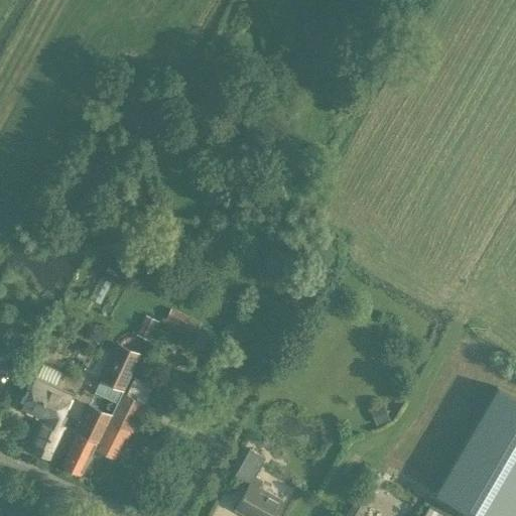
[(201,323),(170,308),(165,319),(195,334),(201,323)]
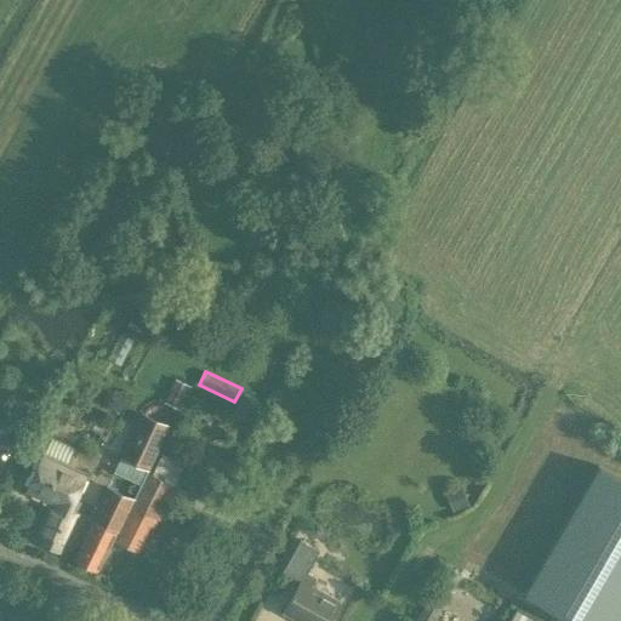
[(166,402),(181,409),(192,388),(177,381),(166,402)]
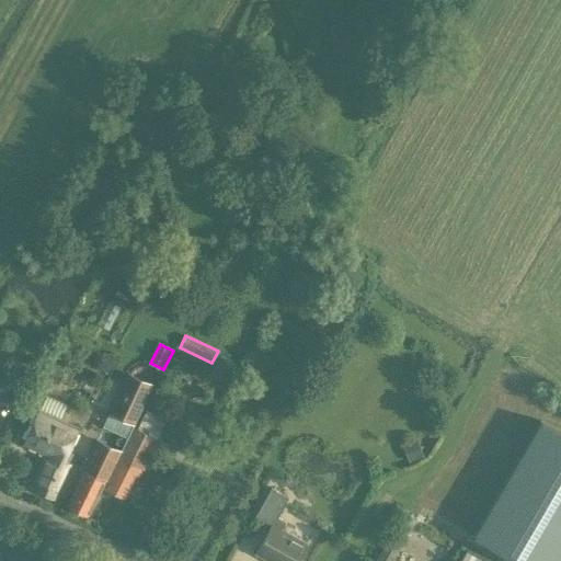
[(126,378),(110,413),(134,425),(152,390),(126,378)]
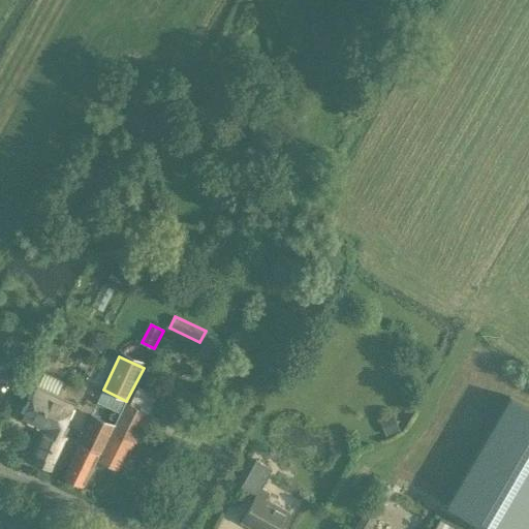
[(137,386),(128,404),(127,404),(102,455),(99,453),(78,442),(62,476),(83,486),(96,459),(116,469),(129,441),(135,444),(150,415),(148,414),(157,396),(137,386)]
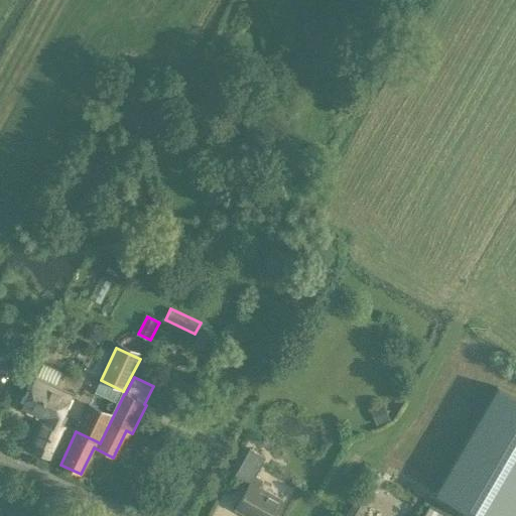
[(71,396),(34,380),(22,407),(42,417),(28,449),(49,459),(65,425),(58,423),(71,396)]
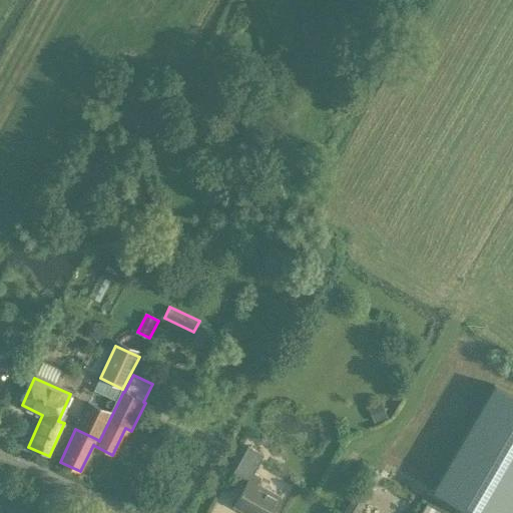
[(512,512),(512,395),(494,385),(433,490),(472,512),(512,512)]
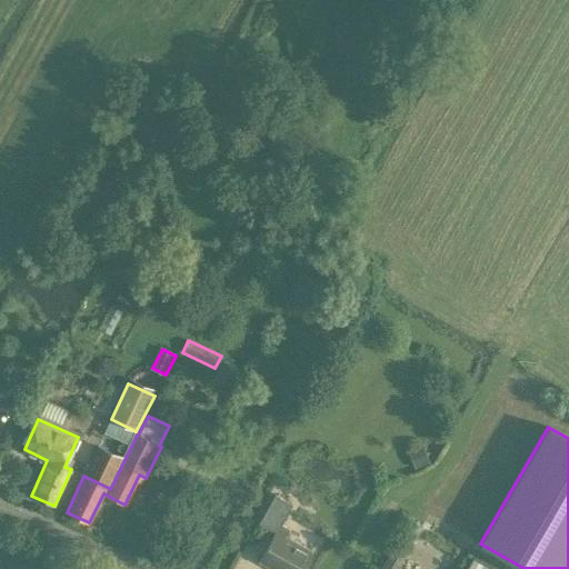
[(415,467),(428,461),(421,445),(408,450),(415,467)]
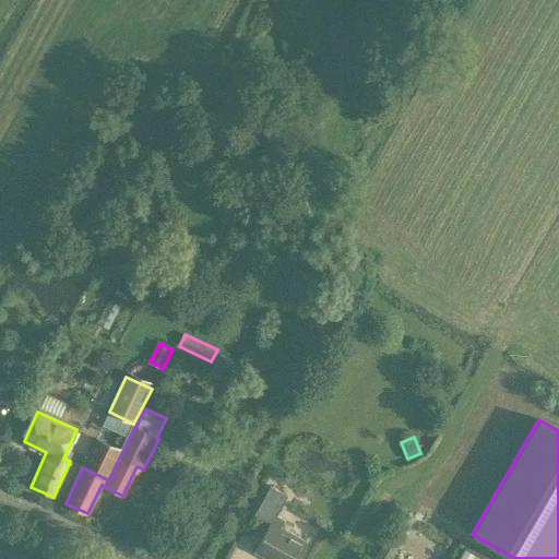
[(96,438),(82,467),(105,478),(119,449),(96,438)]
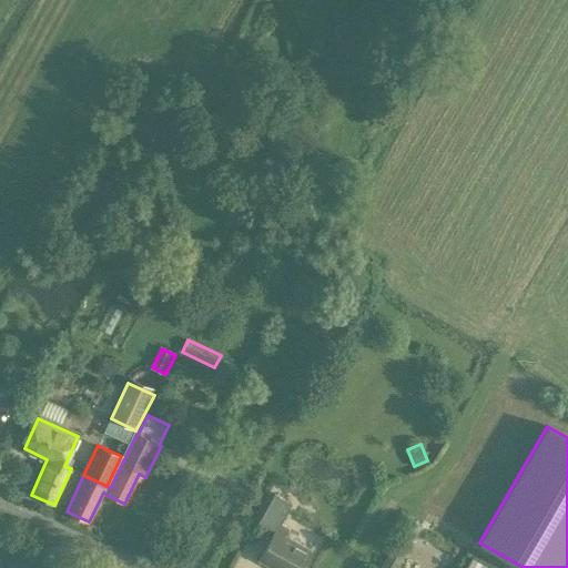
[(259,521),(275,530),(259,559),(274,567),(301,567),(311,550),(284,535),(288,528),(280,524),(292,503),(274,493),(259,521)]
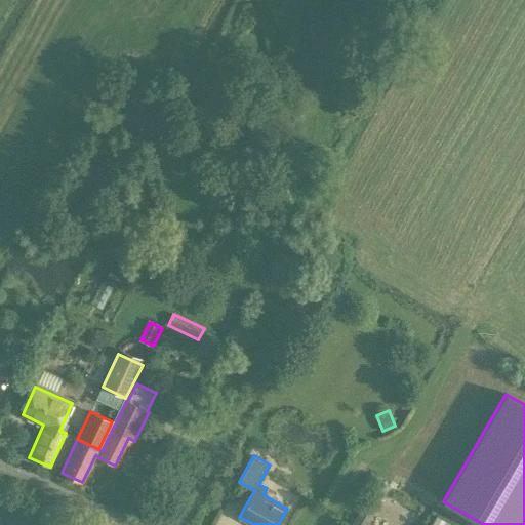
[(353,524),(365,524),(388,486),(376,480),(352,524),(353,524)]
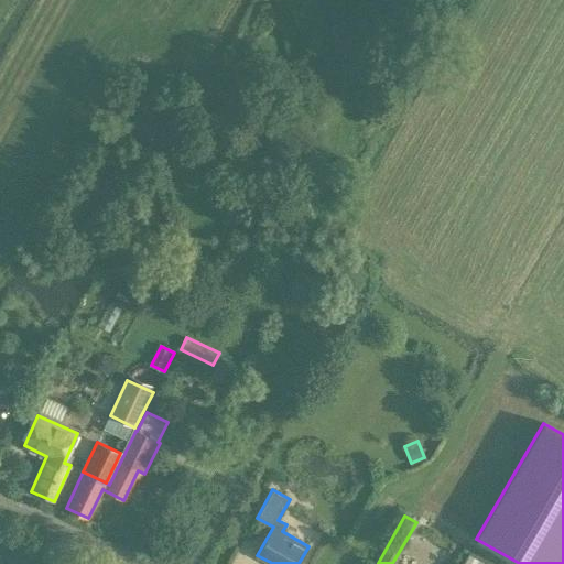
[(486,563),(468,553),(462,563),(486,563)]
